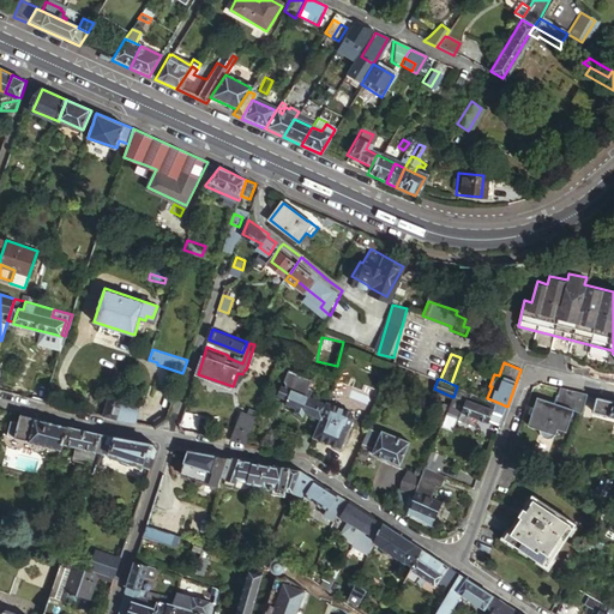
[(314,416),(321,420),(327,404),(283,384),(278,393),(288,397),(288,398),(288,399),(287,402),(299,407),(296,411),(305,415),(307,411),(314,415),(314,416)]
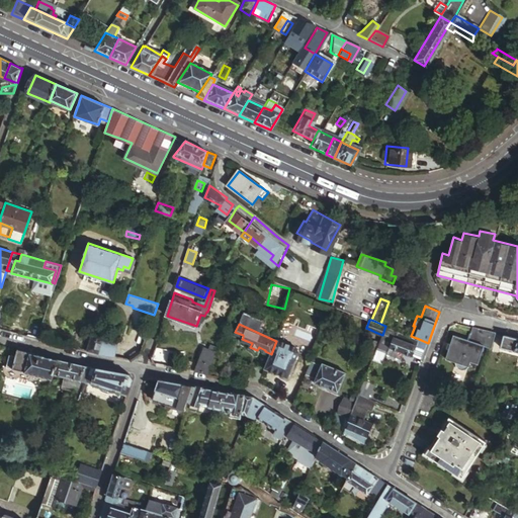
[(411,336),(385,326),(382,335),(379,342),(377,349),(398,357),(399,356),(398,356),(400,350),(404,352),(413,355),(417,345),(426,349),(428,343),(419,339),(411,336)]
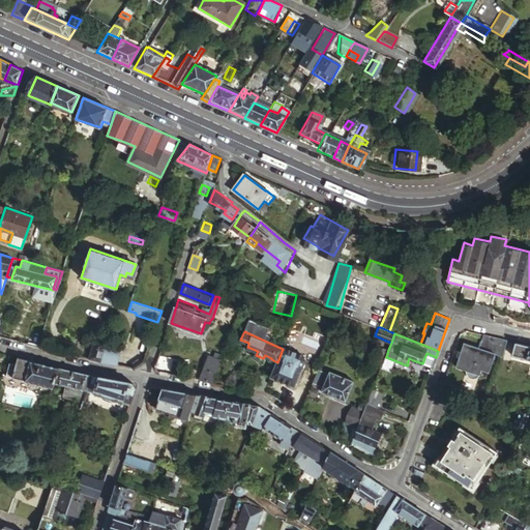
[(506,341),(483,334),(479,348),(464,343),(461,352),(460,357),(457,365),(466,370),(467,374),(470,377),(473,378),(477,377),(480,375),(482,369),(490,371),(495,353),(502,354),(506,341)]
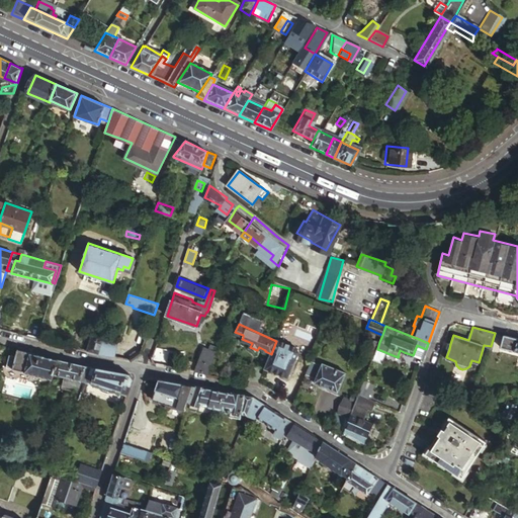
[(382,335),(377,333),(370,351),(375,353),(377,349),(379,342),(382,335)]
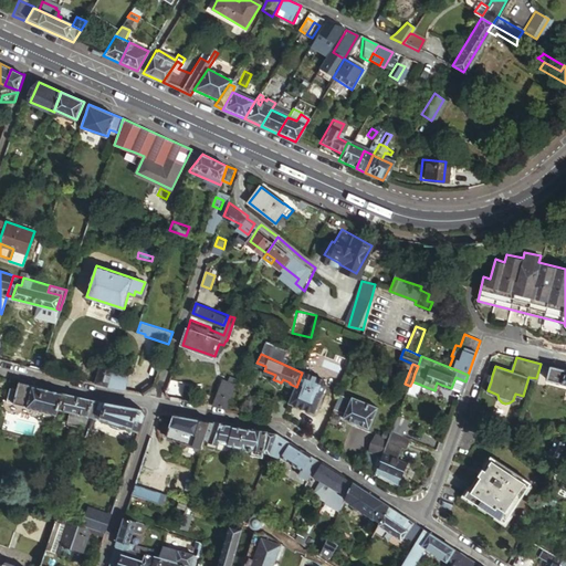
[(565,369),(549,366),(546,379),(565,384),(565,369)]
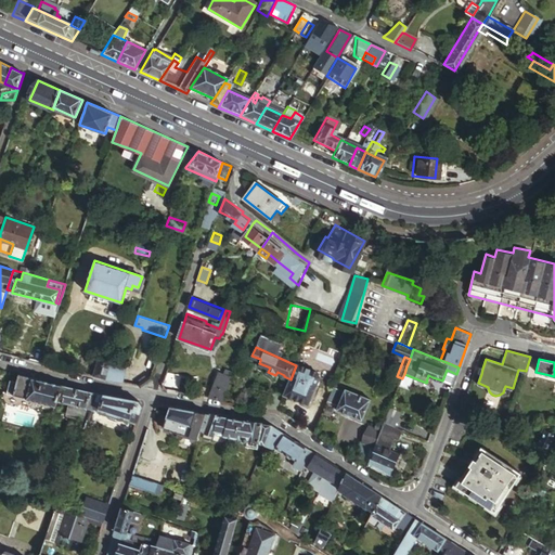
[(98,361),(93,376),(105,379),(108,379),(124,383),(127,369),(124,368),(124,364),(119,363),(118,365),(111,363),(110,364),(98,361)]
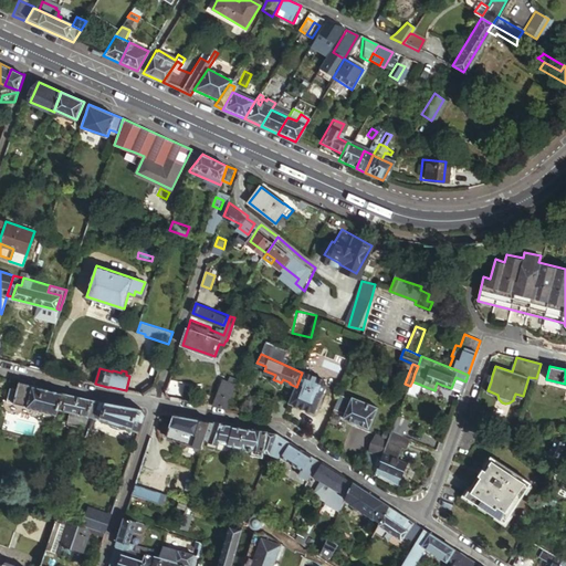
[(290,401),(289,404),(315,413),(324,392),(323,392),(326,385),(323,379),(303,369),(302,373),(296,387),(290,401)]
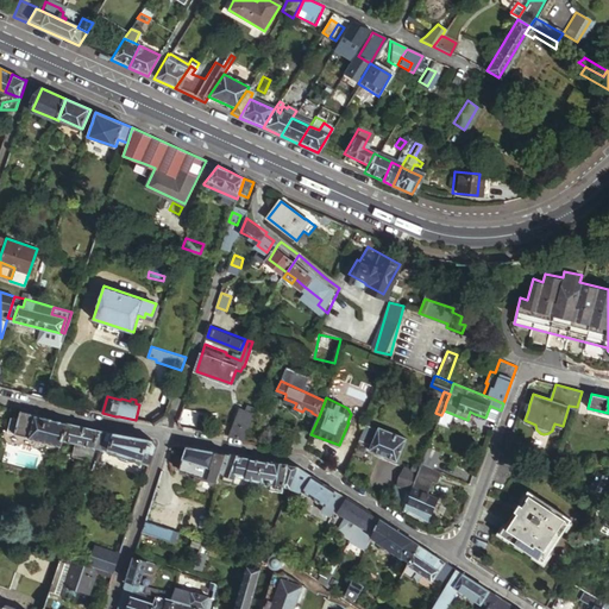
[(223,424),(219,434),(244,438),(255,413),(240,407),(232,427),(223,424)]
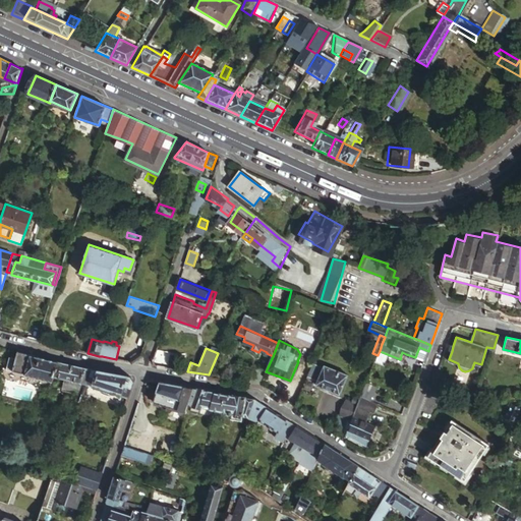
[(53,375),(58,361),(52,359),(37,356),(17,351),(15,358),(9,357),(6,369),(51,381),(53,375)]
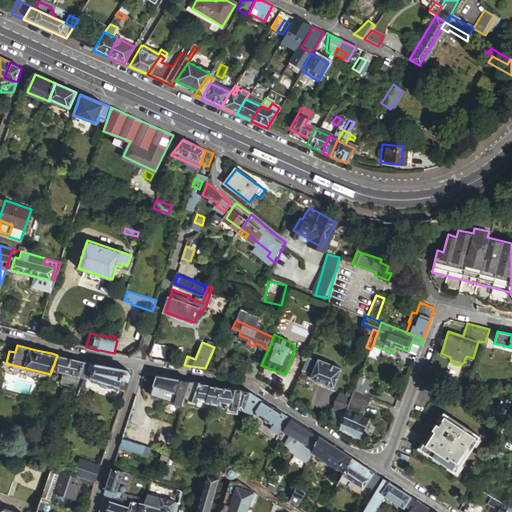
[(88,368),(90,363),(84,362),(57,355),(52,369),(63,371),(61,380),(73,382),(72,390),(80,392),(85,377),(86,375),(88,368)]
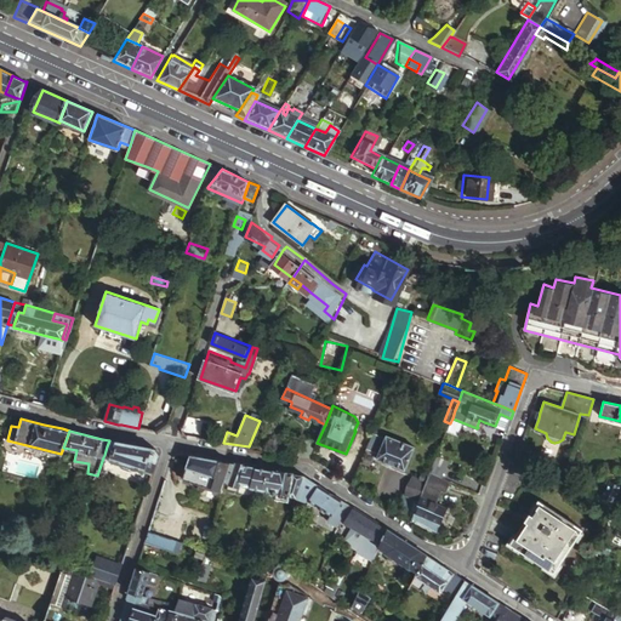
[(365,449),(377,455),(386,436),(374,431),(365,449)]
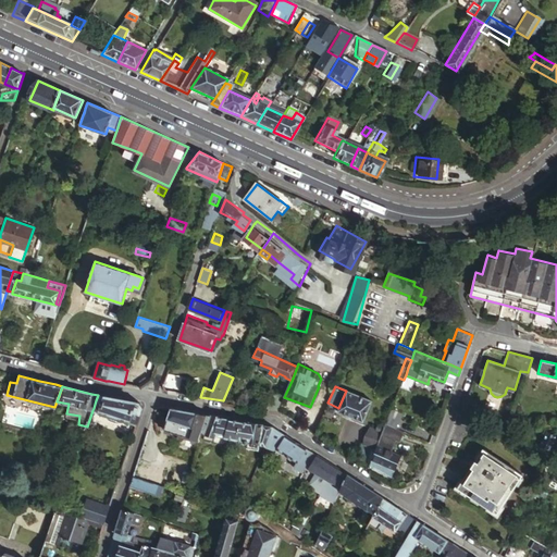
[(274,391),(267,410),(269,411),(270,409),(279,411),(284,397),(285,395),(274,391)]
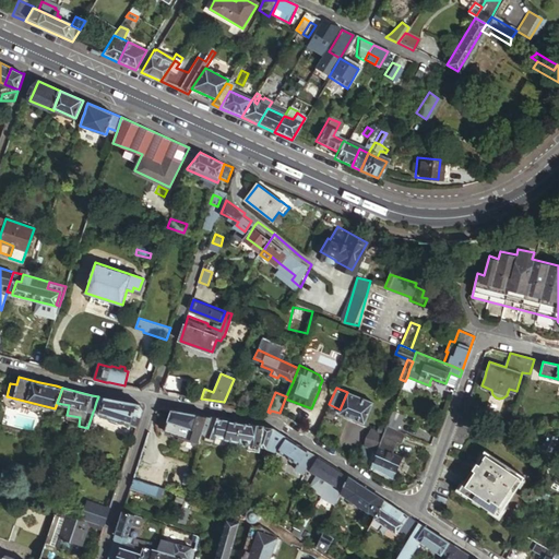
[(340,409),(339,413),(365,424),(375,402),(369,399),(368,401),(348,392),(347,392),(340,409)]
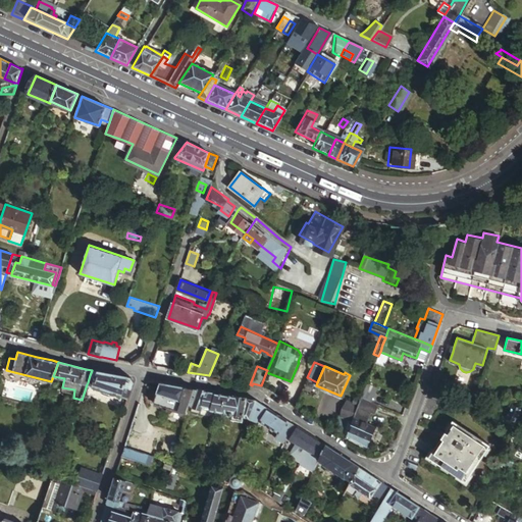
[(87,384),(127,398),(127,397),(134,380),(131,376),(109,373),(93,371),(92,370),(90,375),(88,382),(87,384)]
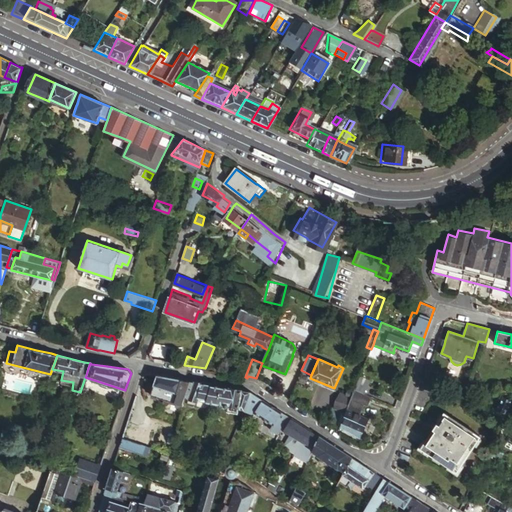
[(191,381),(157,375),(151,394),(184,405),(185,402),(188,391),(191,381)]
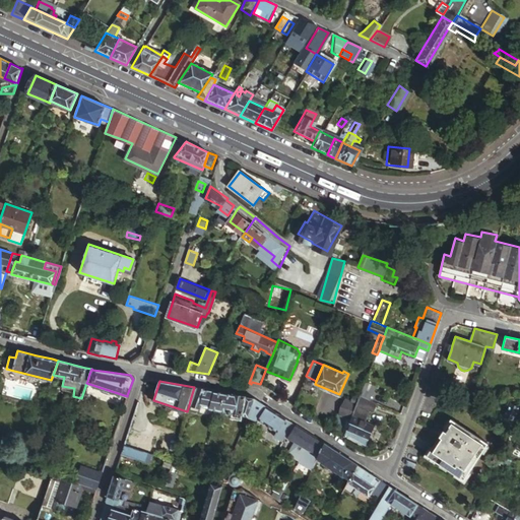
[(365,386),(363,392),(365,393),(371,396),(374,390),(365,386)]
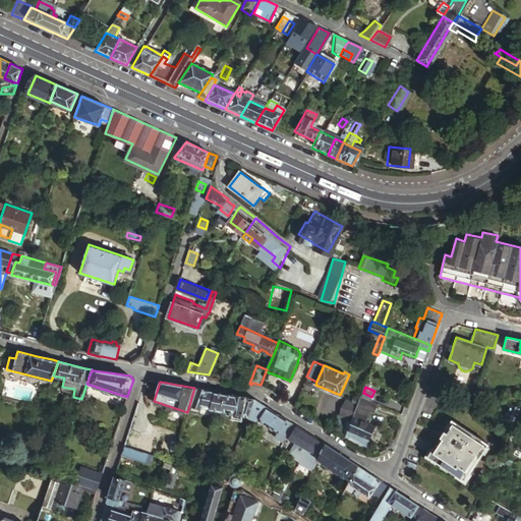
[(191,398),(188,409),(192,410),(192,411),(201,413),(205,405),(213,406),(213,409),(221,411),(225,393),(194,388),(191,398)]
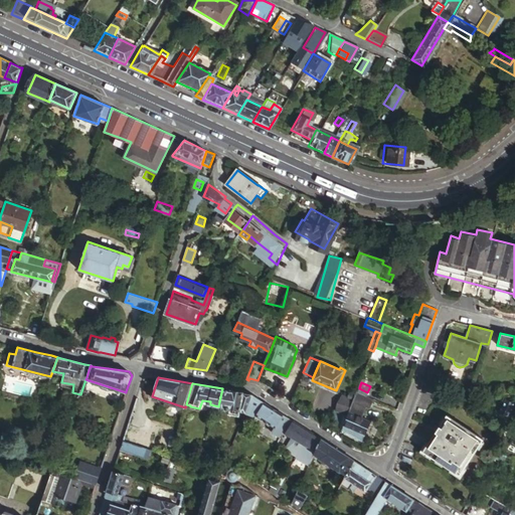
[(243,410),(247,410),(251,398),(252,394),(222,388),(218,406),(227,407),(226,408),(229,408),(229,411),(230,412),(239,414),(240,413),(241,408),(243,410)]
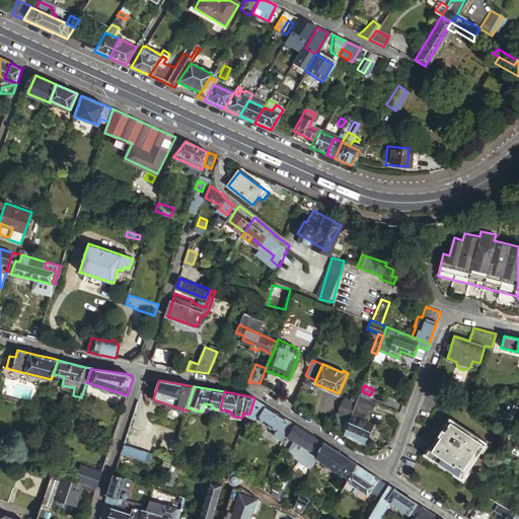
[(362,391),(356,403),(355,409),(367,414),(372,400),(367,398),(363,396),(364,392),(362,391)]
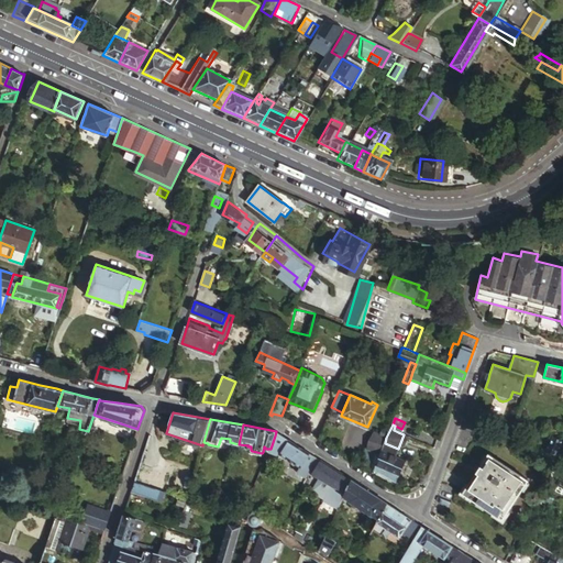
[(275,435),(271,449),(279,455),(284,455),(295,462),(293,465),(294,467),(299,472),(298,474),(307,479),(310,472),(311,466),(315,456),(276,431),(275,435)]
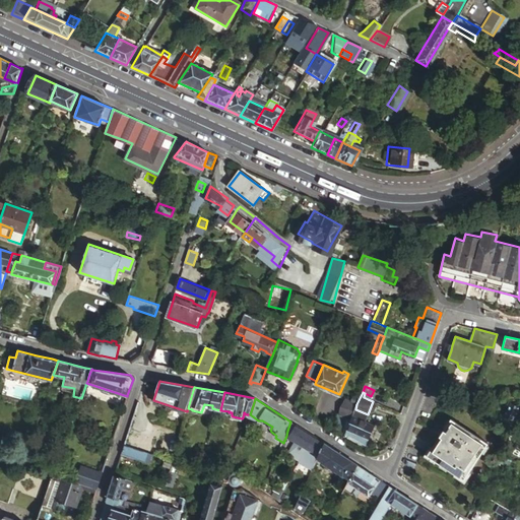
[(343,408),(354,412),(355,409),(356,404),(346,400),(343,408)]
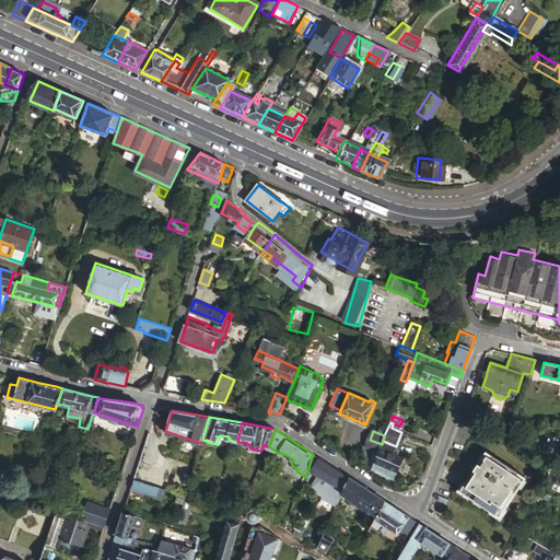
[(552,451),(559,438),(550,433),(544,446),(552,451)]
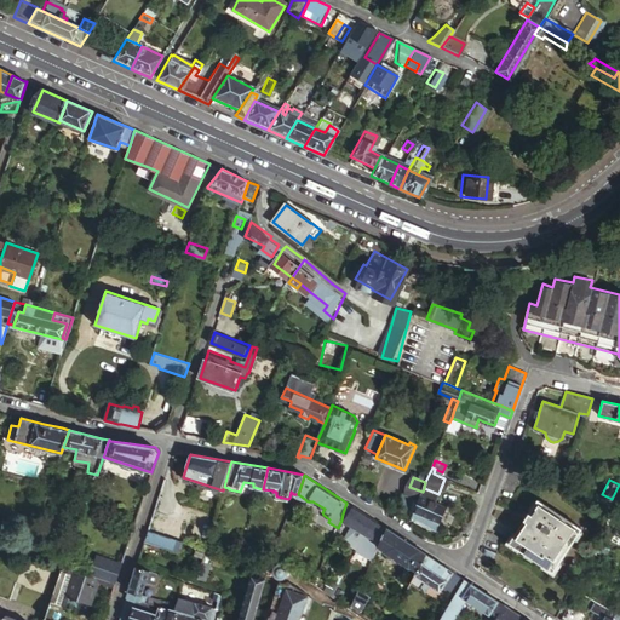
[(419,521),(436,528),(446,505),(429,498),(429,499),(425,498),(426,497),(424,495),(417,512),(423,515),(419,521)]
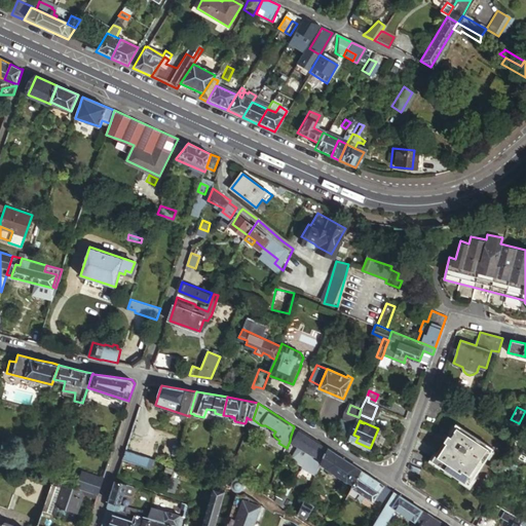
[(454,423),(430,460),(468,485),(492,448),(454,423)]
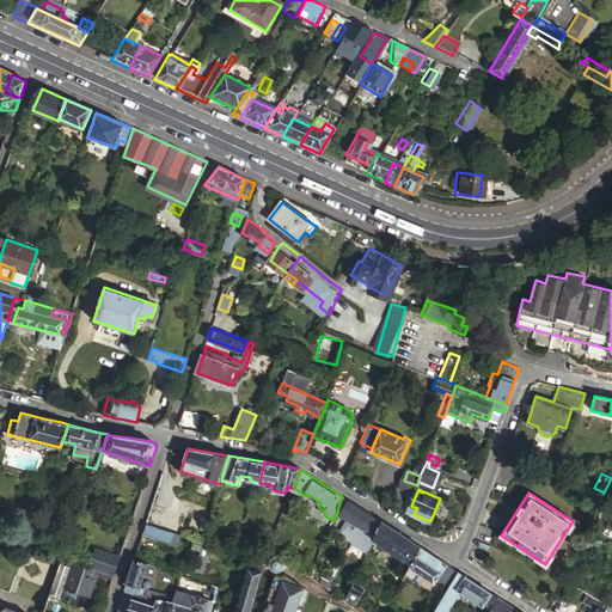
[(349,501),(341,516),(362,526),(369,514),(349,501)]
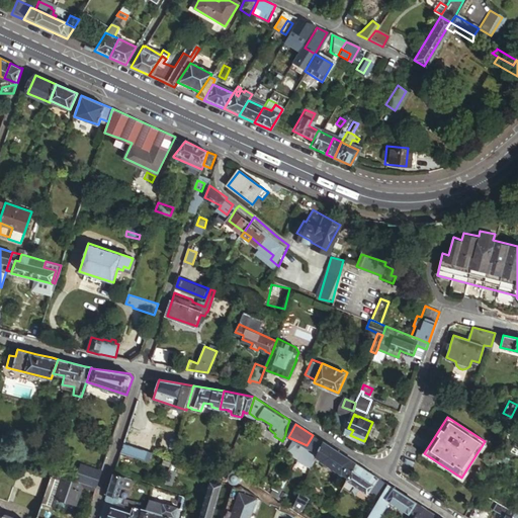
[(324,442),(313,435),(307,445),(316,450),(319,451),(324,442)]
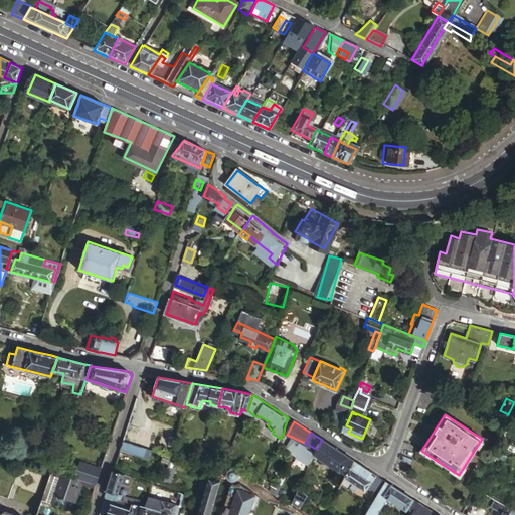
[(337,450),(322,440),(317,449),(316,452),(322,456),(322,457),(342,471),(343,470),(348,473),(355,462),(337,450)]
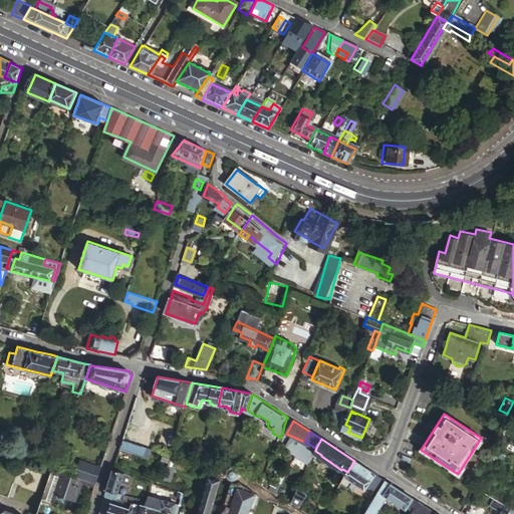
[(123,440),(120,448),(149,458),(152,449),(123,440)]
